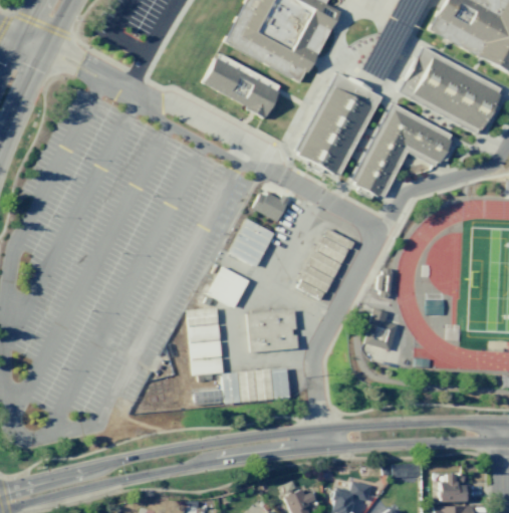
[(246,0),(225,41),(303,83),(340,11),(326,3),(328,0),(246,0)]
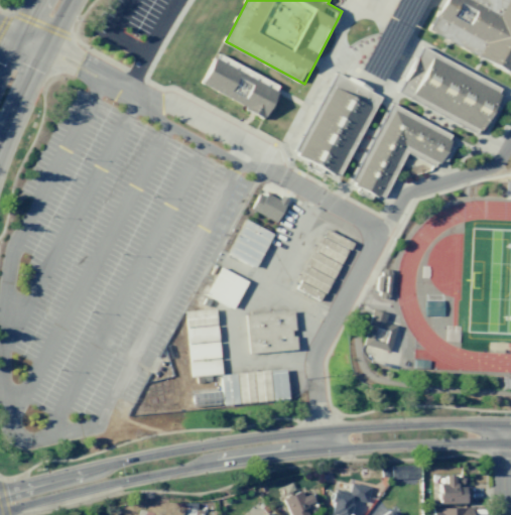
[(510,0),(510,71),(486,58),(453,39),(432,29),(446,0),(510,0)]
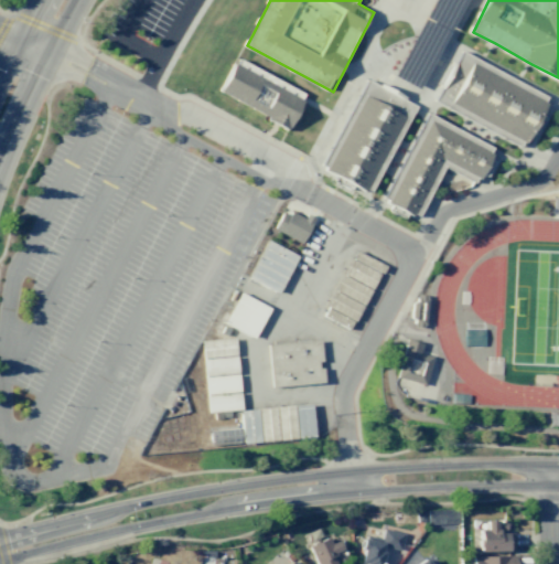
[(466,50),(460,63),(458,61),(443,86),(447,88),(440,99),(527,146),(536,130),(540,132),(549,117),(546,115),(554,99),(466,50)]
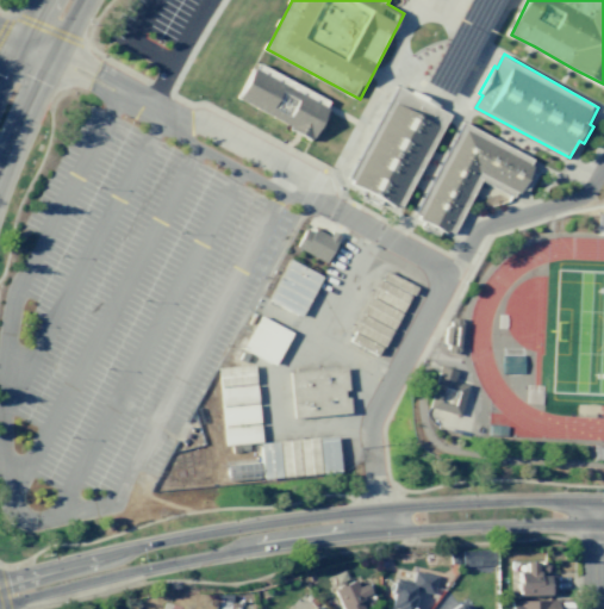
[(257,68),(241,95),(294,126),(293,129),(315,140),(331,109),(329,107),(332,101),(262,63),(260,69),(257,68)]
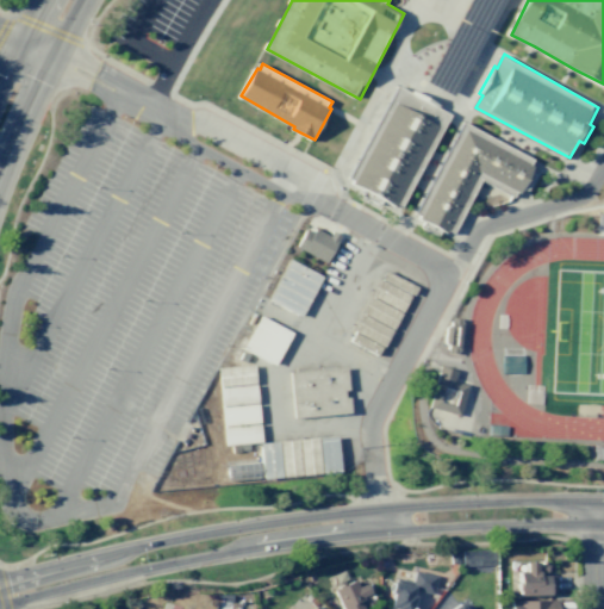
[(399,84),(455,115),(406,206),(399,204),(397,207),(385,199),(383,203),(366,196),(368,191),(355,185),(356,180),(352,178),(399,84)]
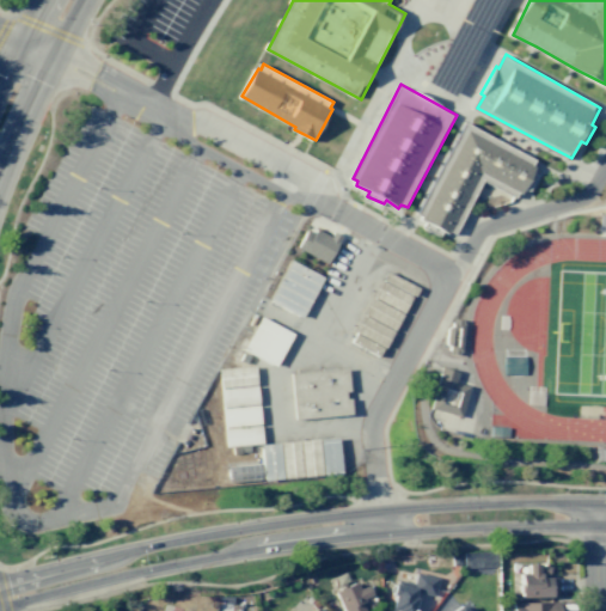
[(469,122),(420,218),(458,236),(484,181),(518,197),(522,191),(526,193),(527,189),(533,190),(540,176),(537,173),(538,167),(534,165),(537,160),(469,122)]
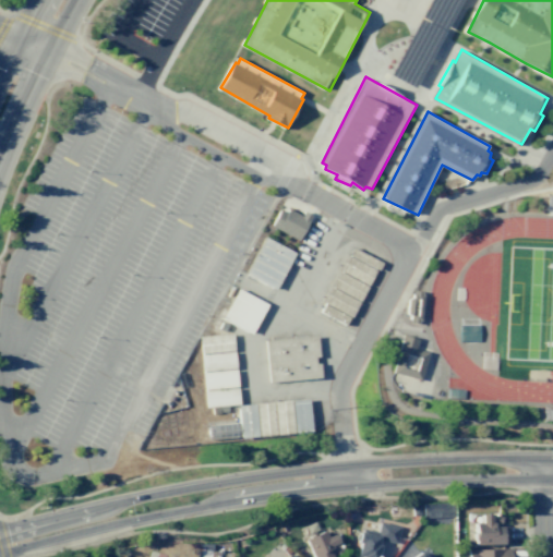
[(284,208),(276,225),(302,240),(316,215),(309,210),(307,215),(292,208),(290,212),(284,208)]
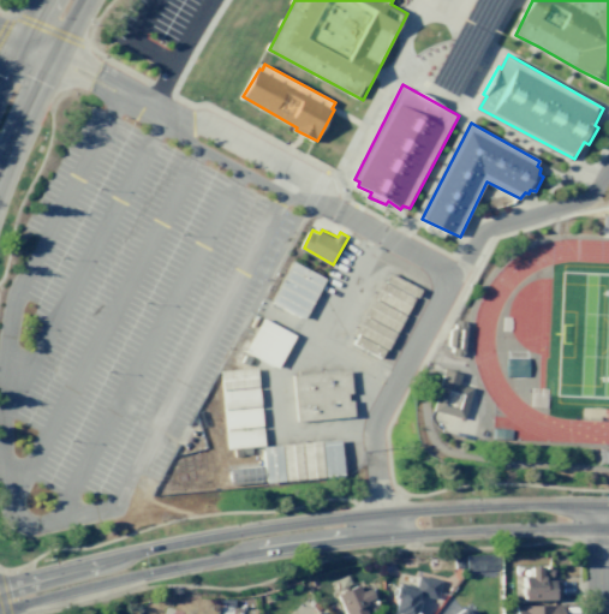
[(296,261),(275,300),(308,317),(329,279),(296,261)]
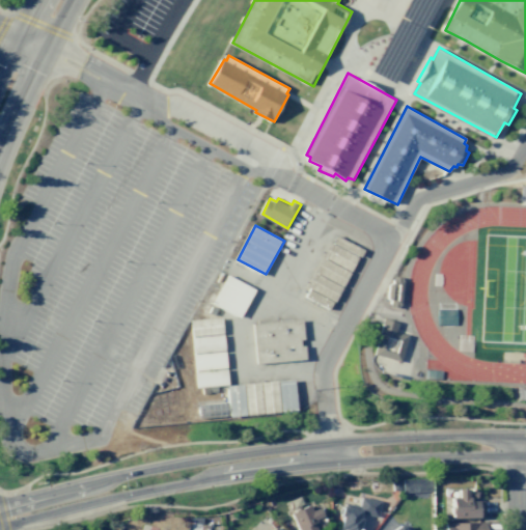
[(339,234),(336,242),(364,256),(367,250),(339,234)]
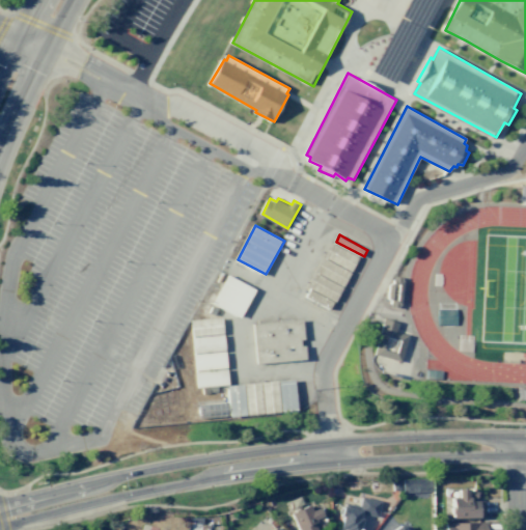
[(334,243),(361,257),(354,271),(326,256),(334,243)]
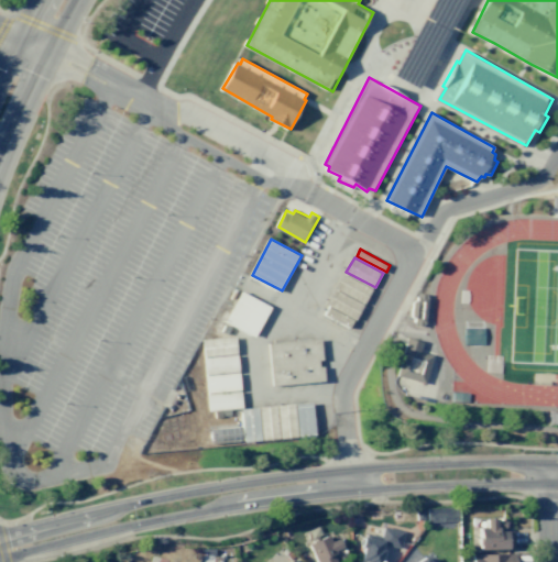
[(346,273),(374,288),(367,304),(338,287),(346,273)]
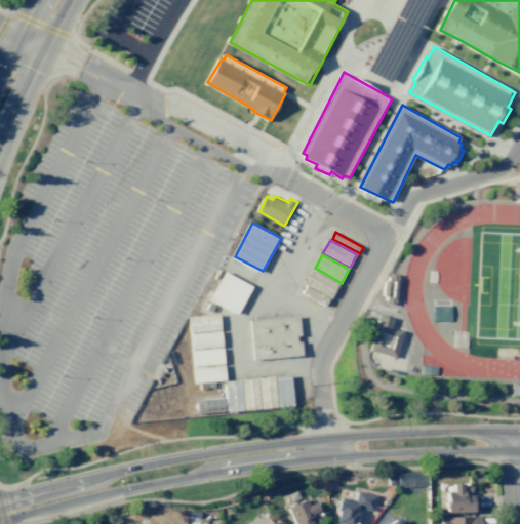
[(314,269),(342,284),(334,297),(307,283),(314,269)]
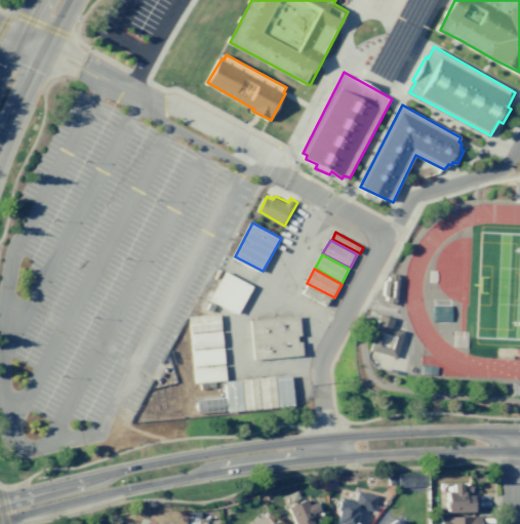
[(228,271),(212,298),(240,314),(255,286),(228,271)]
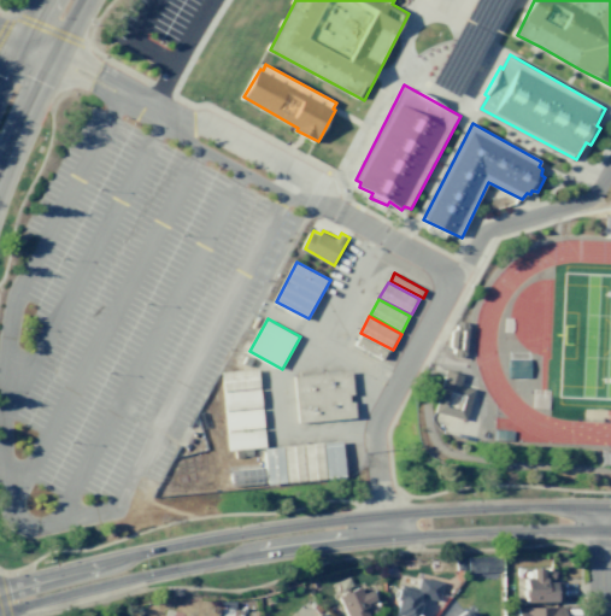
[(473,327),(470,353),(468,353),(468,358),(460,357),(460,353),(457,353),(457,348),(454,346),(454,330),(458,328),(460,328),(460,323),(463,323),(463,321),(471,322),(470,326),(473,327)]
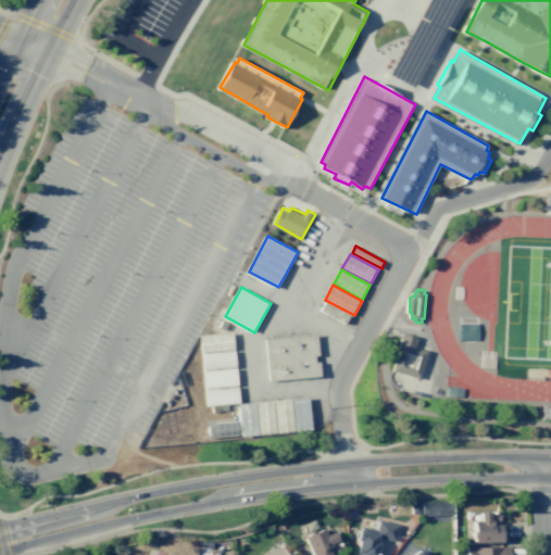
[(327,302),(324,310),(348,323),(351,316),(327,302)]
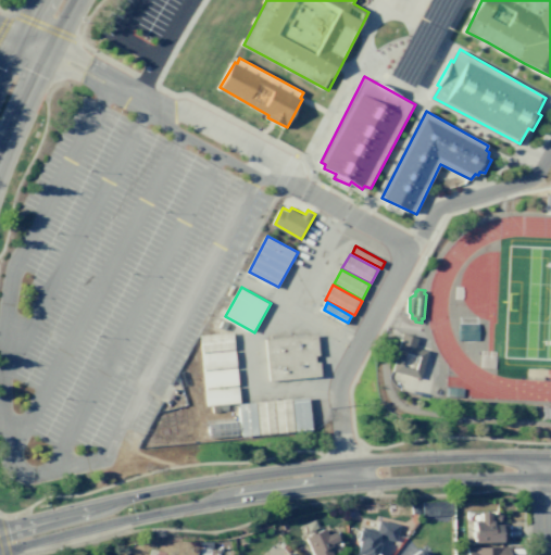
[(202,335),(204,352),(238,349),(235,332),(202,335)]
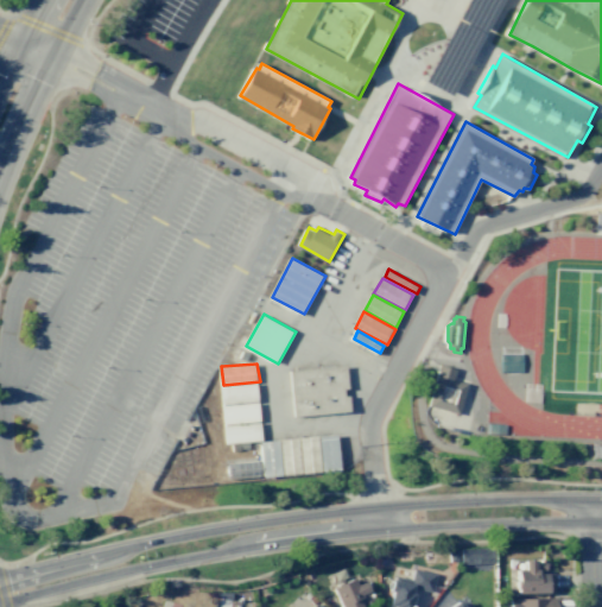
[(443,365),(432,404),(462,413),(470,385),(457,380),(460,370),(443,365)]
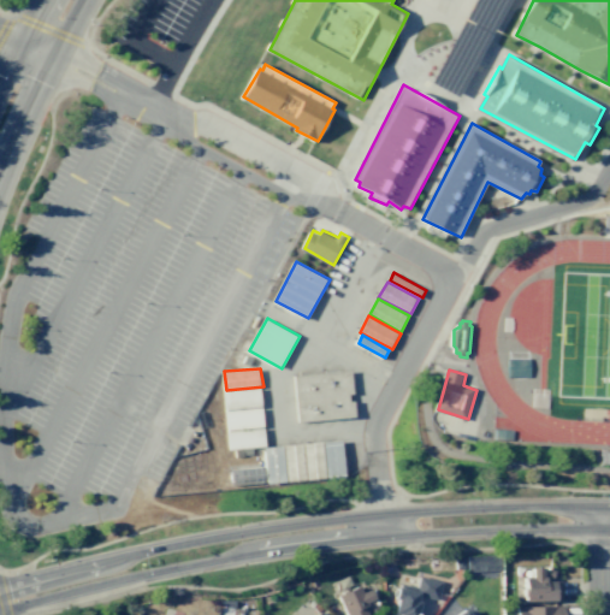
[(296,376),(301,420),(359,417),(353,371),(296,376)]
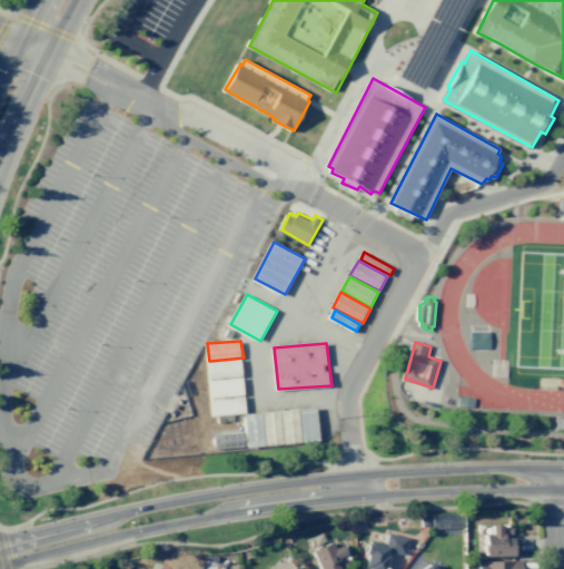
[(211,379),(209,362),(243,359),(244,375),(211,379)]
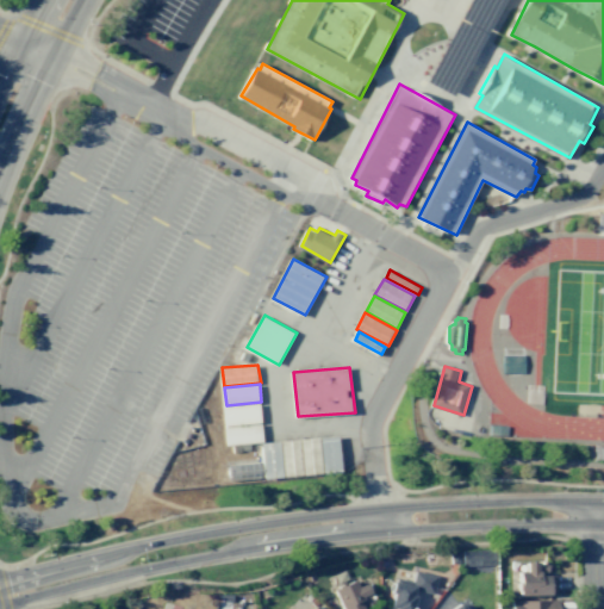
[(228,426),(226,408),(261,404),(263,422),(228,426)]
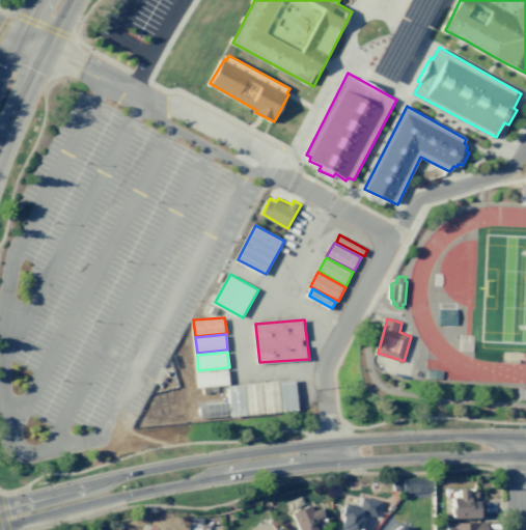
[(200,387),(199,371),(229,368),(230,384),(200,387)]
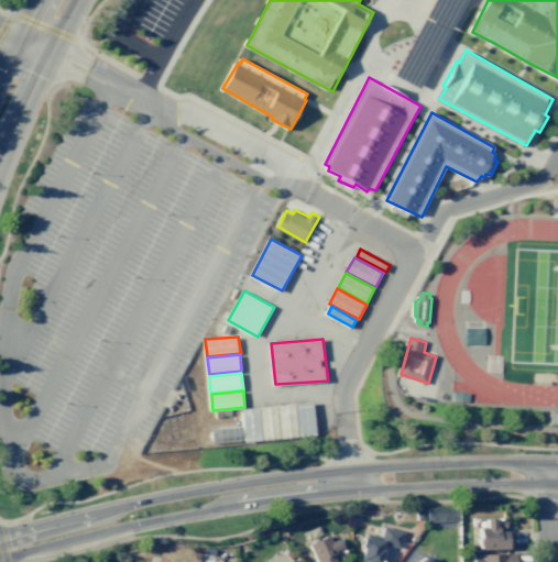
[(298,404),(302,436),(318,434),(315,401),(298,404)]
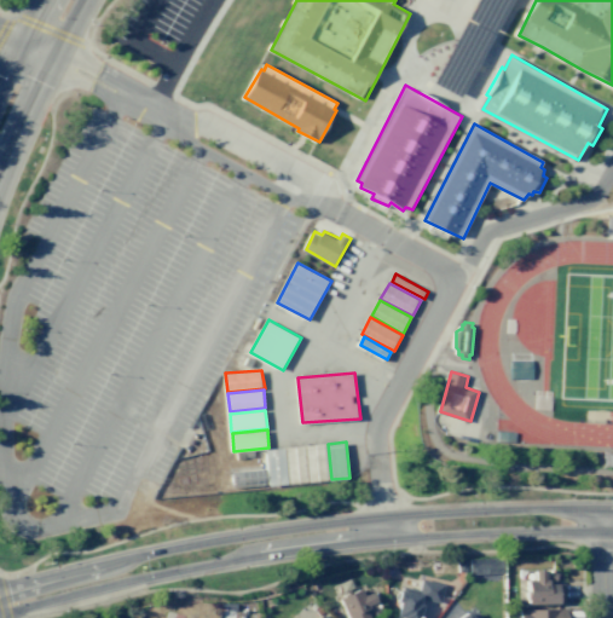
[(327,444),(330,480),(311,481),(308,445),(327,444)]
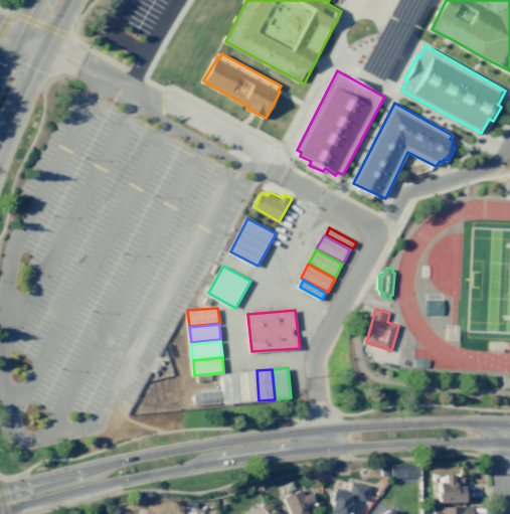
[(239,372),(255,370),(258,400),(242,402),(239,372)]
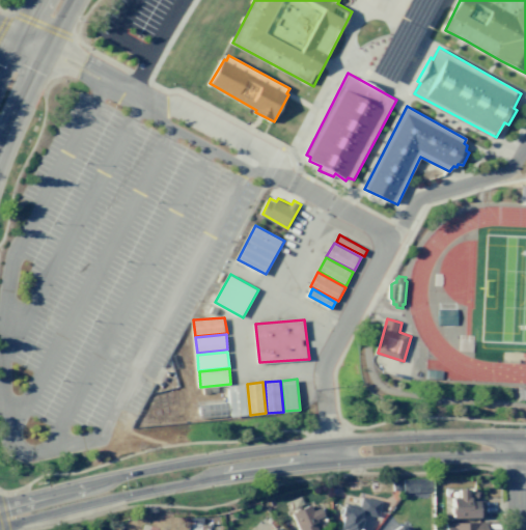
[(229,385),(246,384),(249,414),(232,416),(229,385)]
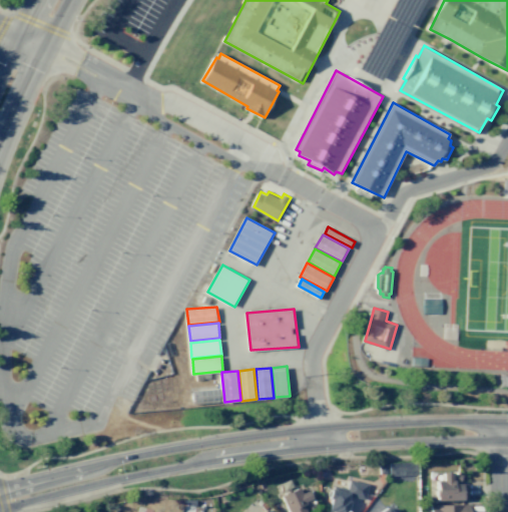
[(388,462),(389,472),(381,472),(381,462),(388,462)]
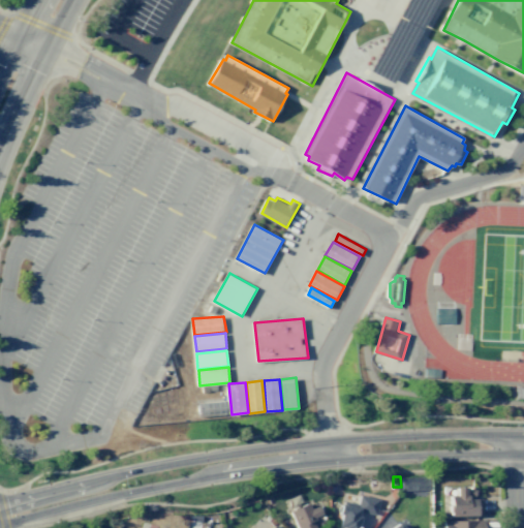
[(478,486),(479,498),(484,498),(485,515),(452,516),(451,493),(459,493),(459,486),(478,486)]
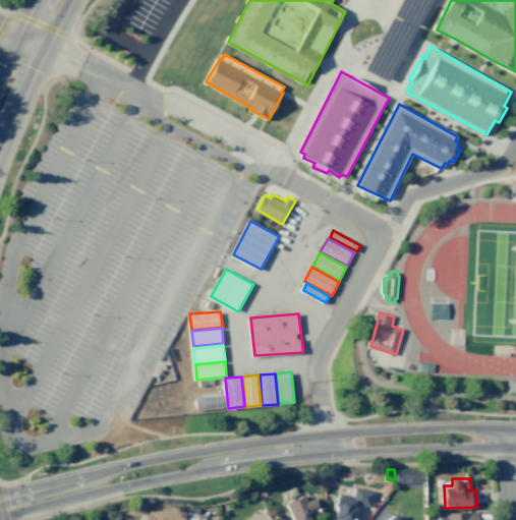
[(376,490),(371,506),(358,503),(353,519),(334,519),(338,506),(336,505),(338,496),(340,497),(341,493),(355,496),(357,486),(376,490)]
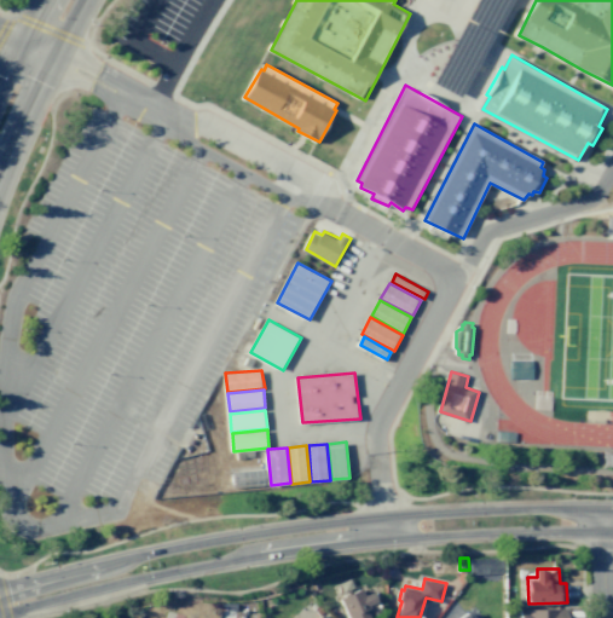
[(375,590),(383,611),(370,616),(370,617),(351,617),(341,596),(363,587),(366,594),(375,590)]
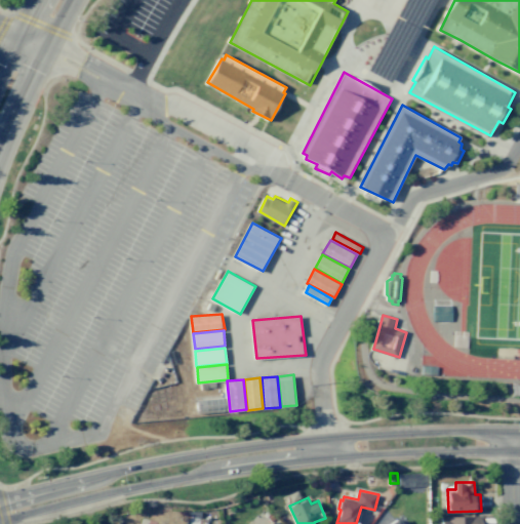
[(443,523),(443,515),(484,515),(484,523),(443,523)]
